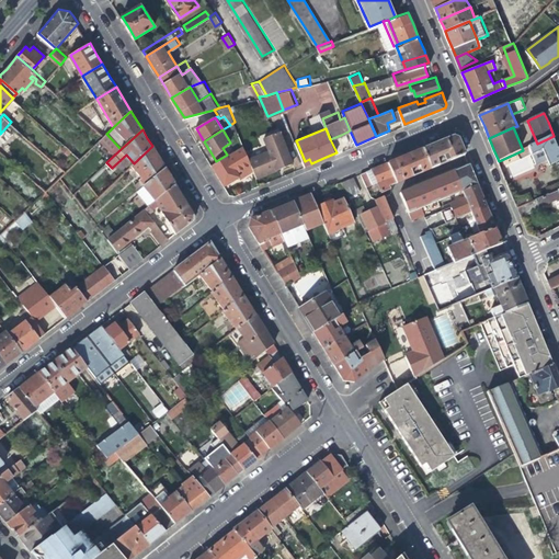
[(270,150),(250,158),(254,170),(258,178),(280,168),(294,161),(282,129),(264,136),(270,150)]
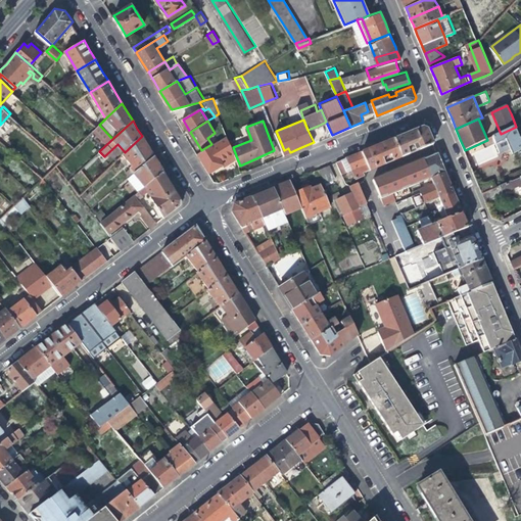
[(423,126),(395,136),(404,155),(435,142),(428,127),(423,126)]
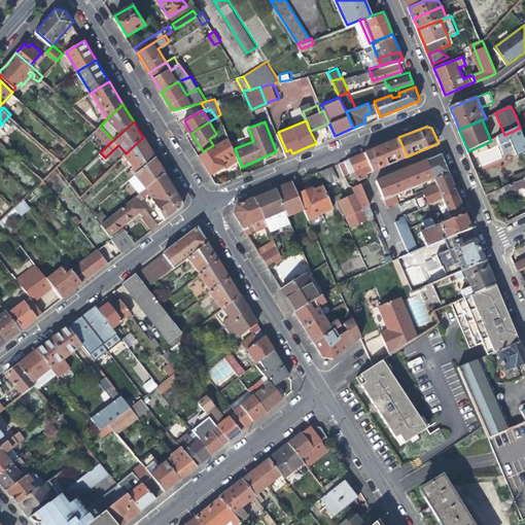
[(518,155),(524,152),(524,139),(521,131),(520,128),(504,135),(497,138),(503,149),(514,145),(516,150),(518,155)]
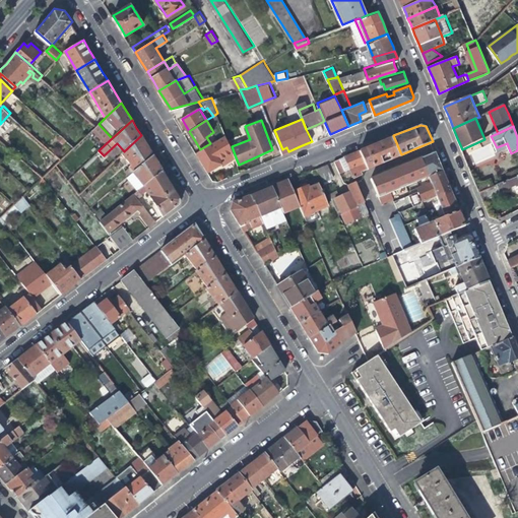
[(200,149),(196,151),(201,159),(208,171),(223,160),(224,163),(236,157),(232,146),(227,134),(210,143),(200,149)]
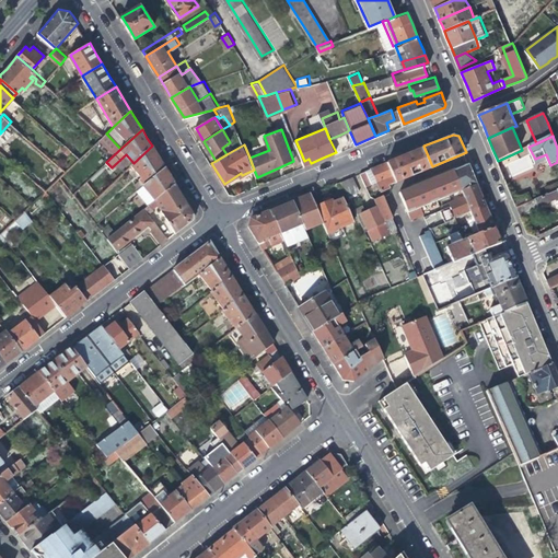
[(140,179),(144,185),(165,167),(161,160),(152,146),(134,163),(131,164),(142,177),(140,179)]
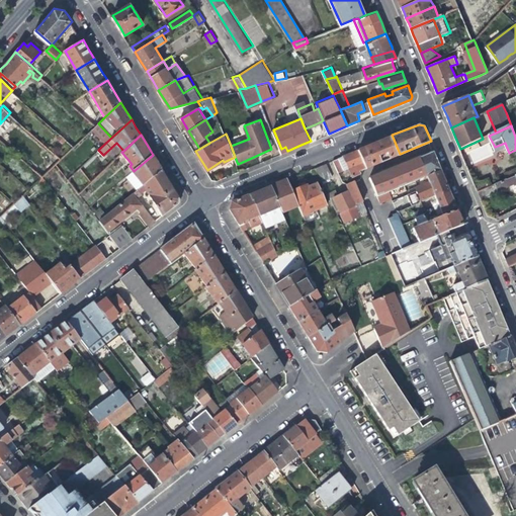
[(400,154),(392,135),(389,137),(359,148),(367,167),(400,154)]
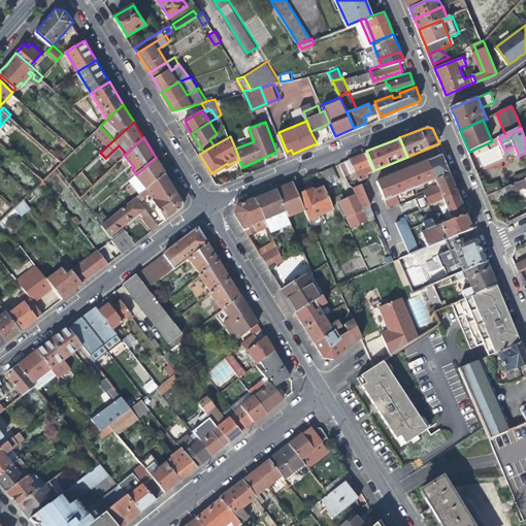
[(367,173),(374,170),(366,151),(354,157),(341,162),(347,174),(364,167),(367,173)]
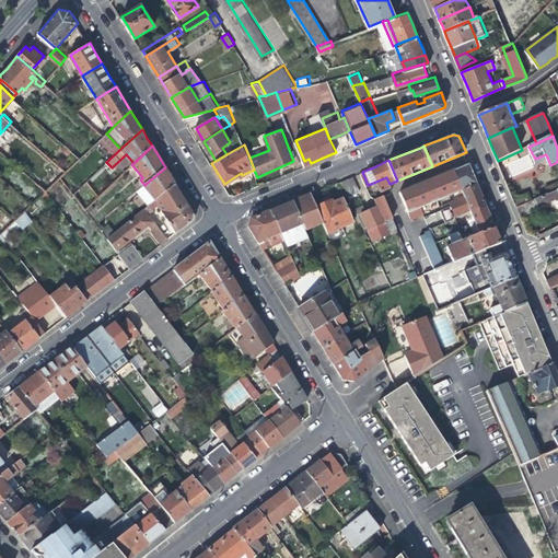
[(403,190),(411,211),(414,217),(426,212),(423,206),(463,188),(478,182),(475,173),(471,162),(403,190)]
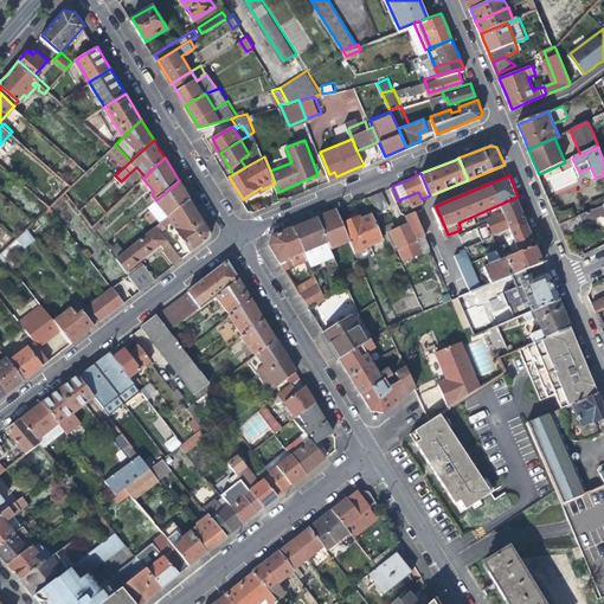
[(156,200),(171,217),(192,201),(185,192),(179,181),(156,200)]
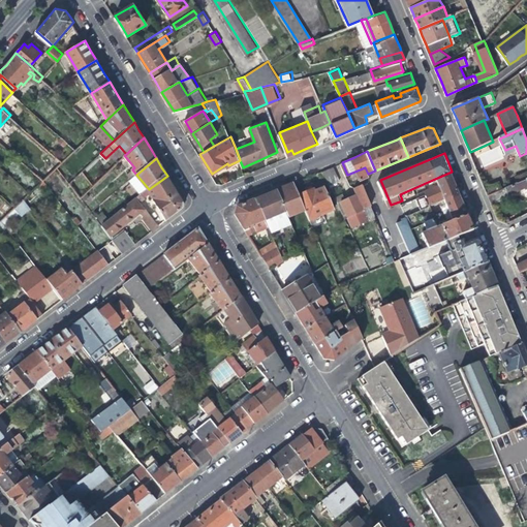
[(334,165),(324,168),(331,184),(340,179),(334,165)]
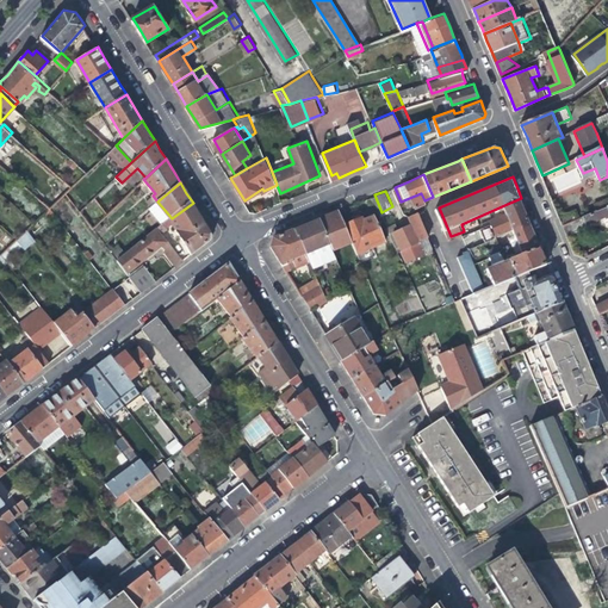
[(607,197),(595,203),(599,211),(607,208),(607,197)]
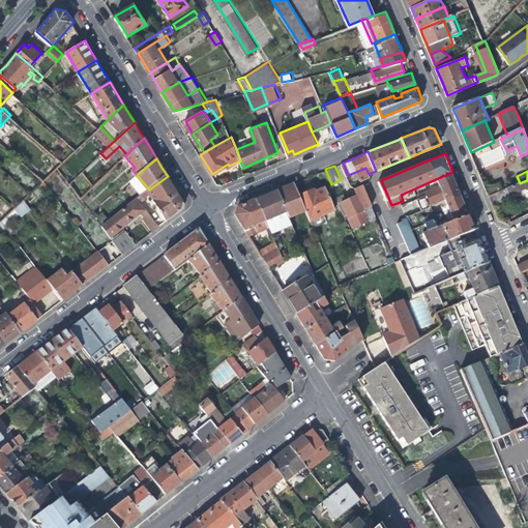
[(443,196),(444,200),(461,193),(457,182),(452,172),(438,178),(441,184),(445,195),(443,196)]
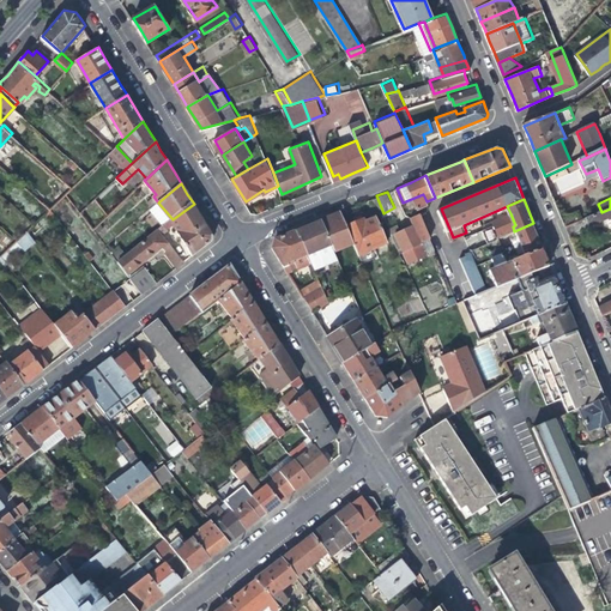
[(204,221),(194,204),(173,219),(193,254),(210,241),(212,234),(204,221)]
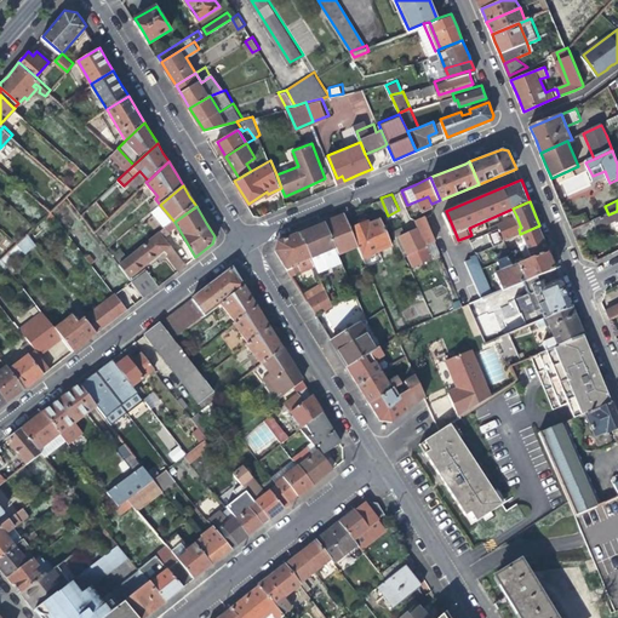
[(617,211),(608,215),(594,221),(596,228),(617,218),(617,211)]
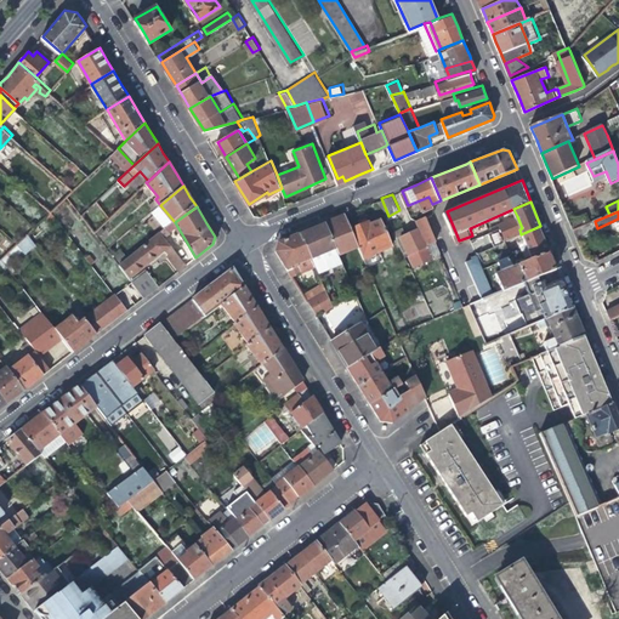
[(341,253),(361,244),(352,227),(346,213),(336,216),(327,221),(338,246),(341,253)]
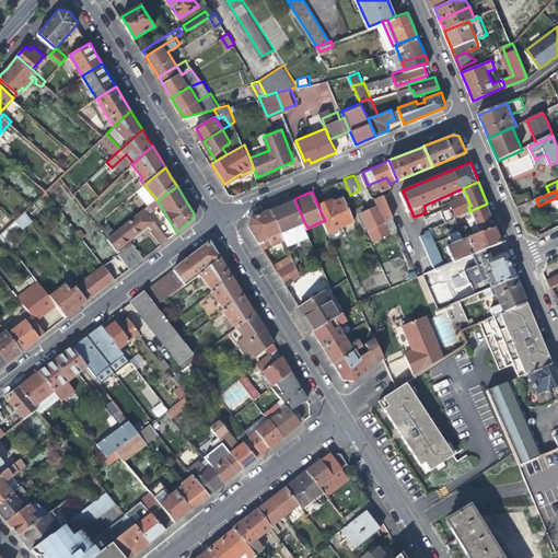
[(530,192),(513,198),(516,207),(533,200),(530,192)]
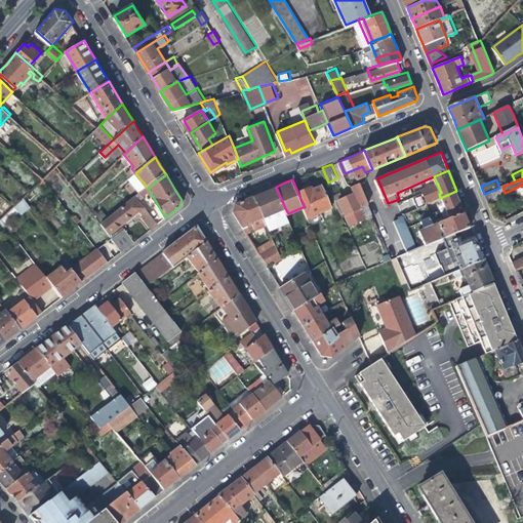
[(352,186),(353,188),(355,194),(340,200),(345,210),(351,226),(366,218),(363,212),(364,212),(363,209),(370,205),(361,183),(352,186)]
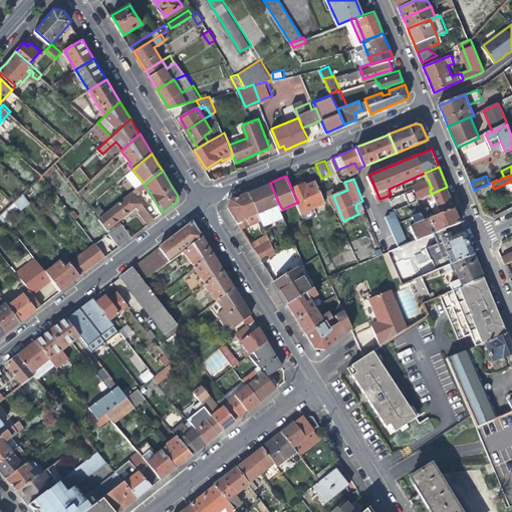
[(420,199),(431,194),(430,190),(432,189),(428,179),(414,184),(420,199)]
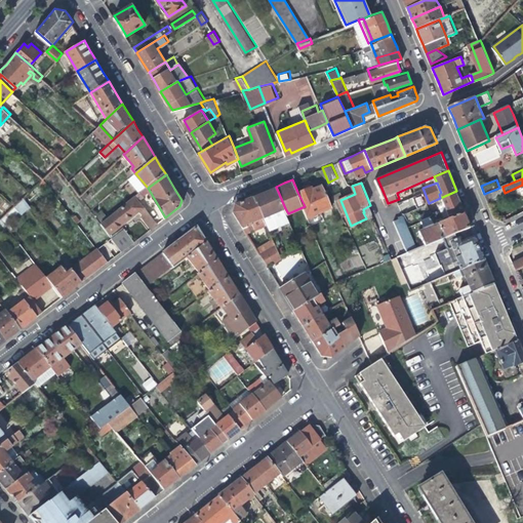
[(309,187),(297,192),(305,206),(309,216),(332,205),(323,184),(314,188),(313,185),(309,187)]
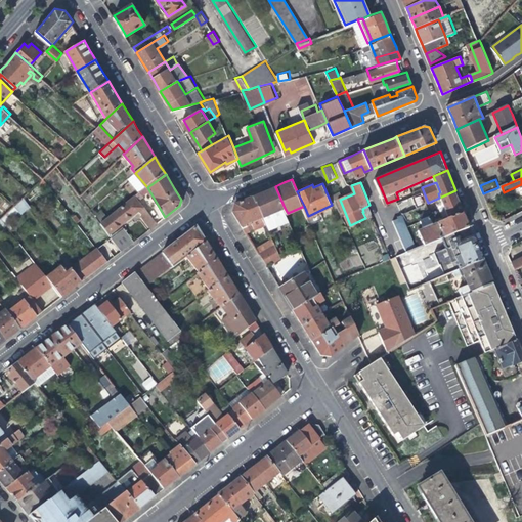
[(264,217),(285,208),(275,186),(271,187),(261,191),(255,194),(264,215),(264,217)]
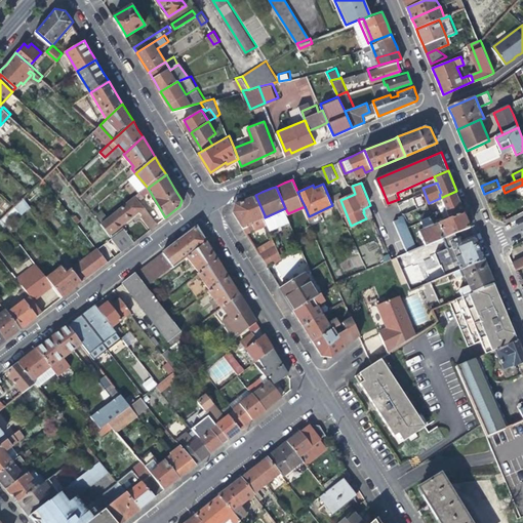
[(505,193),(503,187),(499,188),(484,194),(488,202),(506,195),(505,193)]
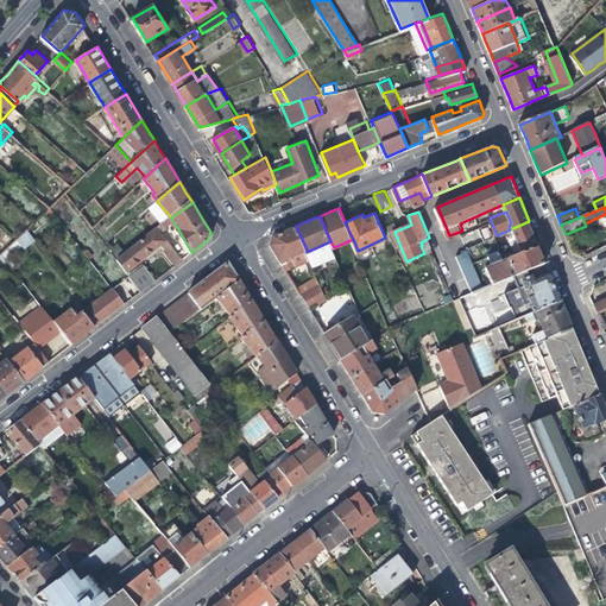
[(387,226),(391,233),(395,232),(411,225),(409,218),(399,221),(387,226)]
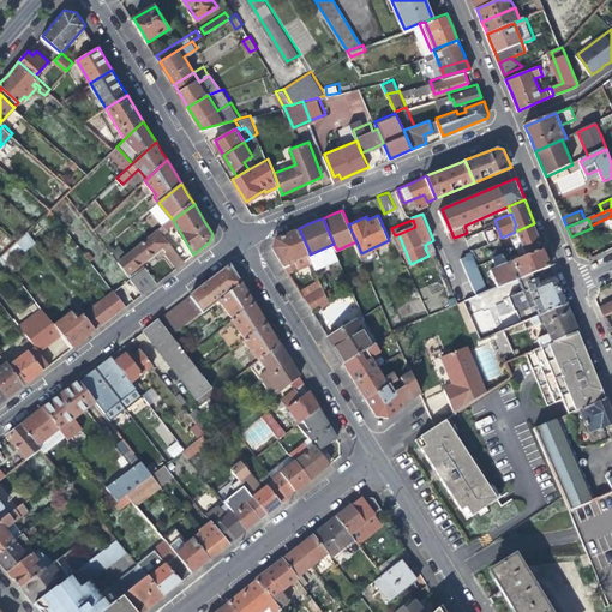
[(520,235),(528,256),(545,249),(540,237),(534,223),(515,232),(517,237),(520,235)]
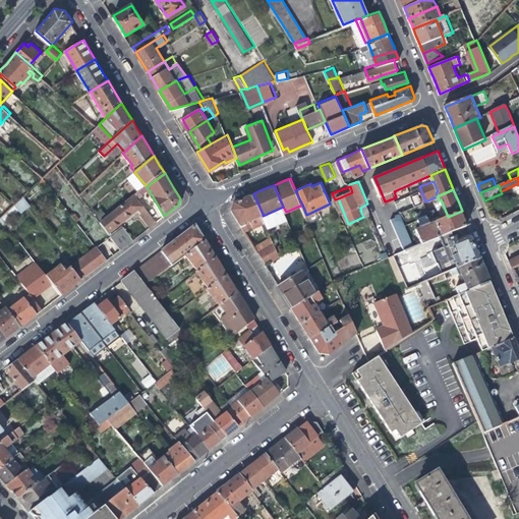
[(140,190),(134,195),(141,206),(145,205),(139,197),(143,194),(140,190)]
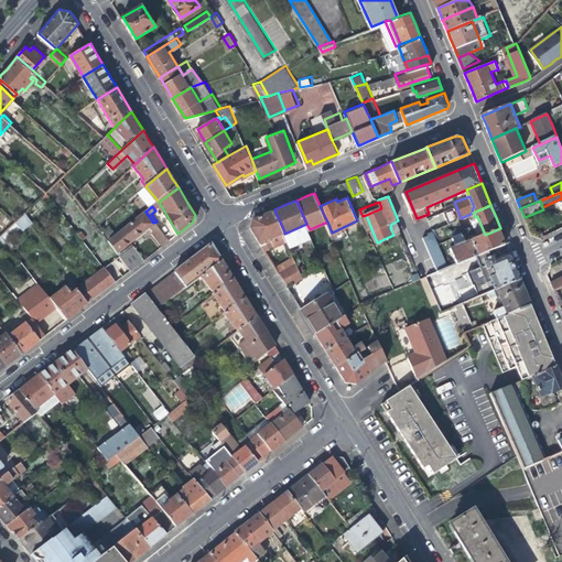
[(270,238),(284,231),(274,209),(266,213),(255,217),(252,227),(266,249),(273,246),(270,238)]
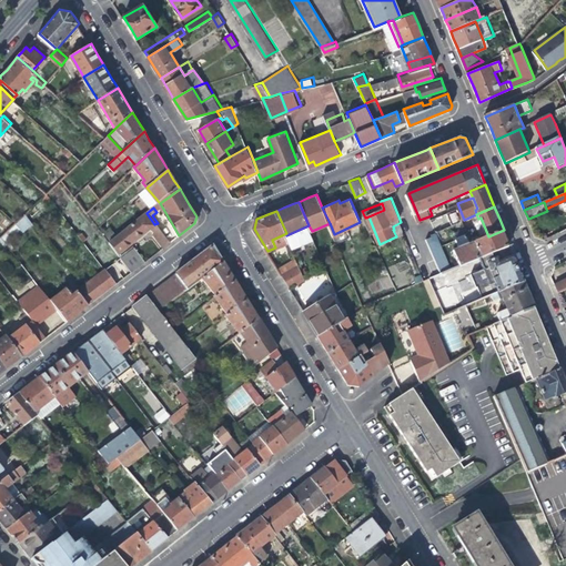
[(18,221),(17,222),(21,226),(24,230),(33,221),(28,212),(24,214),(18,221)]
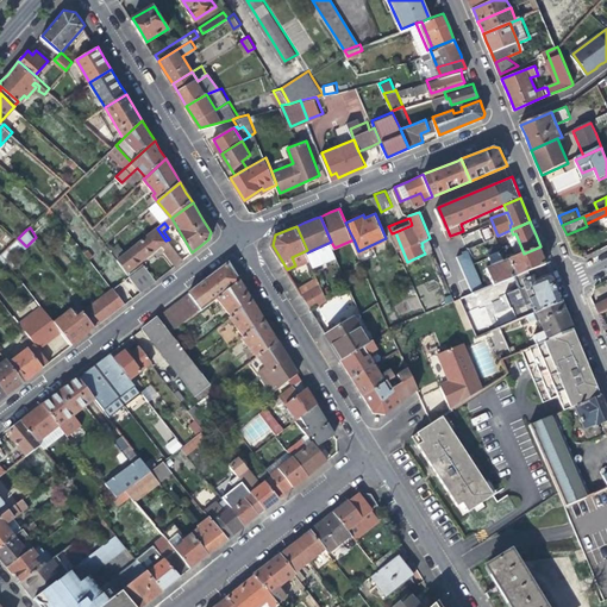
[(183,260),(169,239),(166,241),(157,229),(117,258),(127,273),(154,252),(164,244),(168,249),(166,250),(176,264),(183,260)]
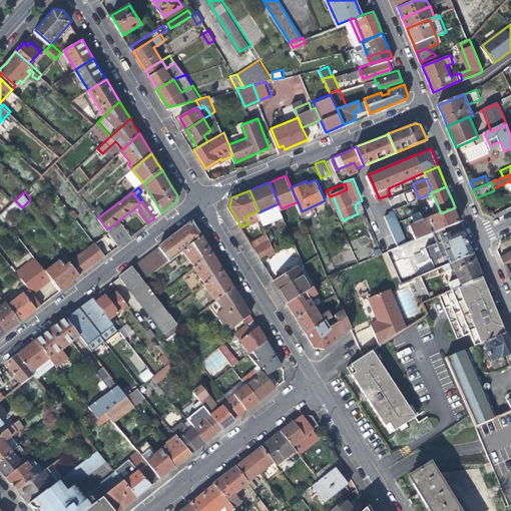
[(19,204),(15,200),(3,212),(7,217),(19,204)]
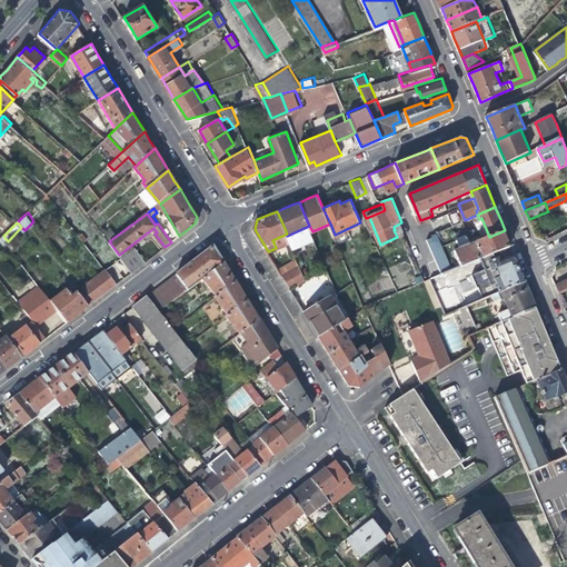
[(459,238),(464,247),(471,244),(468,235),(470,234),(468,227),(458,231),(460,238),(459,238)]
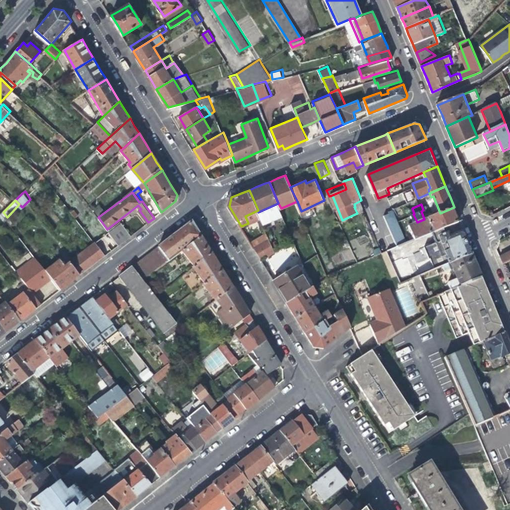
[(424,219),(417,222),(412,224),(418,237),(438,228),(447,225),(450,224),(459,220),(457,214),(454,207),(440,213),(424,219)]
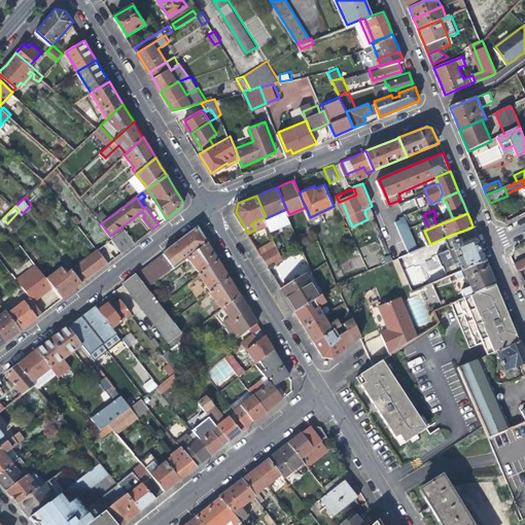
[(406,214),(403,215),(395,218),(410,251),(419,247),(406,214)]
